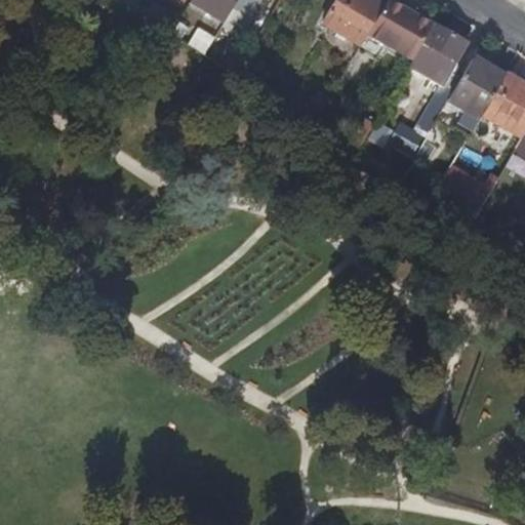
[(190,0),(189,2),(223,24),(234,5),(236,0),(190,0)]
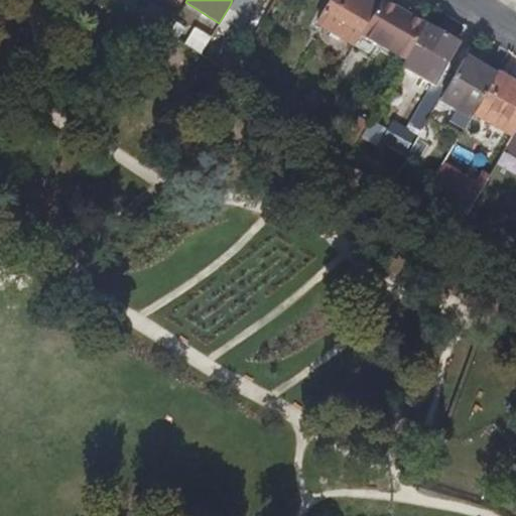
[(330,0),(316,22),(354,45),(361,34),(368,21),(366,20),(376,3),(371,0),(330,0)]
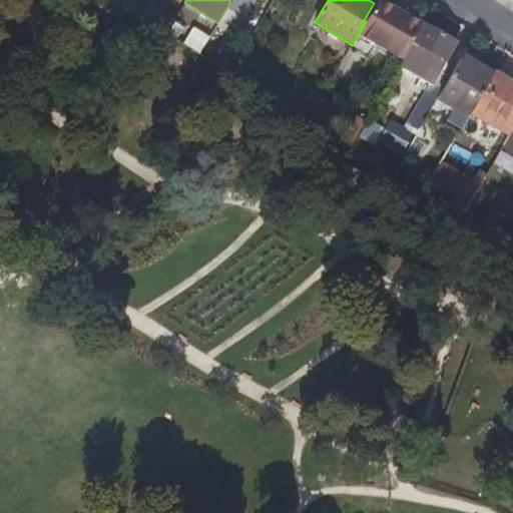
[(400,13),(379,0),(366,21),(359,34),(380,47),(400,13)]
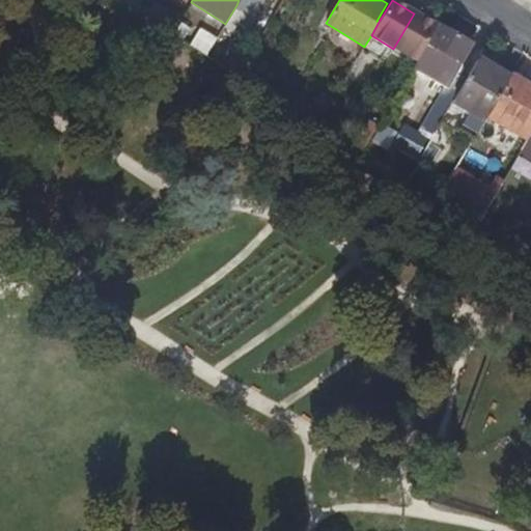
[(393,49),(415,62),(437,27),(414,14),(393,49)]
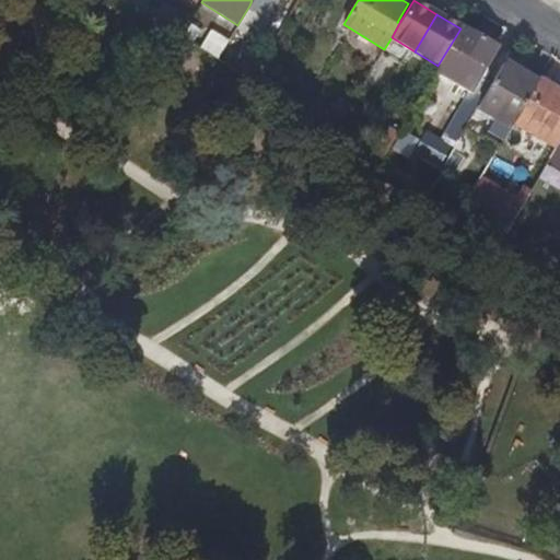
[(468,58),(475,61),(485,68),(494,48),(463,28),(451,47),(463,55),(459,60),(465,63),(468,58)]
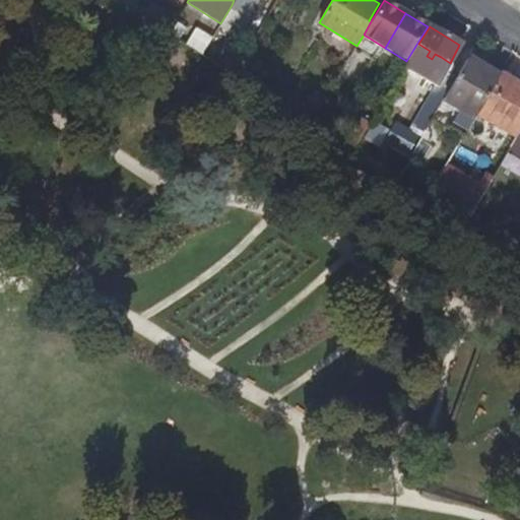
[(201,55),(208,42),(192,31),(184,44),(201,55)]
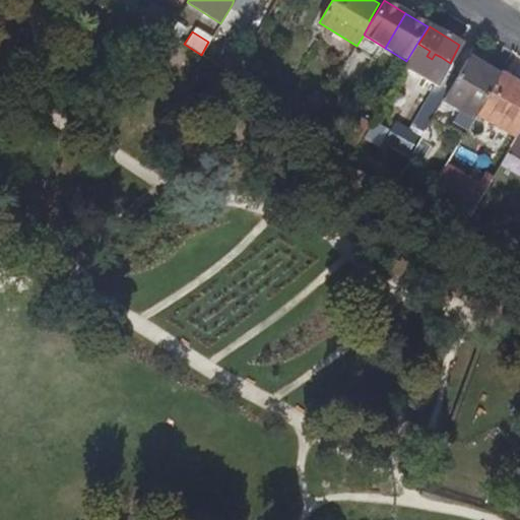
[(430,51),(418,44),(410,59),(421,65),(427,56),(430,51)]
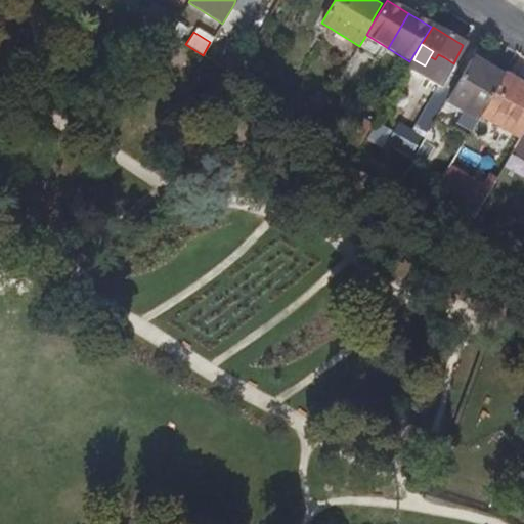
[(440,62),(444,57),(438,54),(435,59),(440,62)]
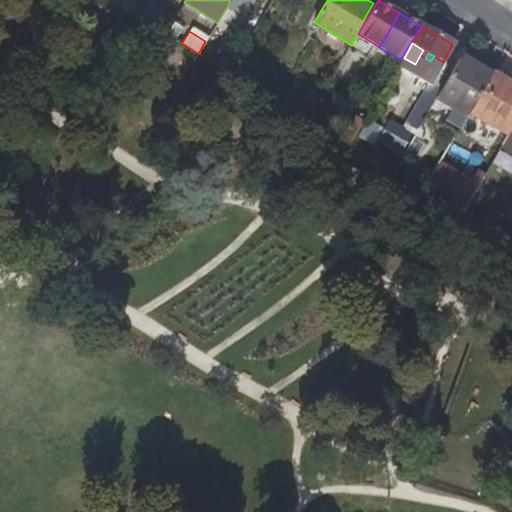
[(489,79),(458,61),(449,77),(434,102),(465,120),(469,114),(489,79)]
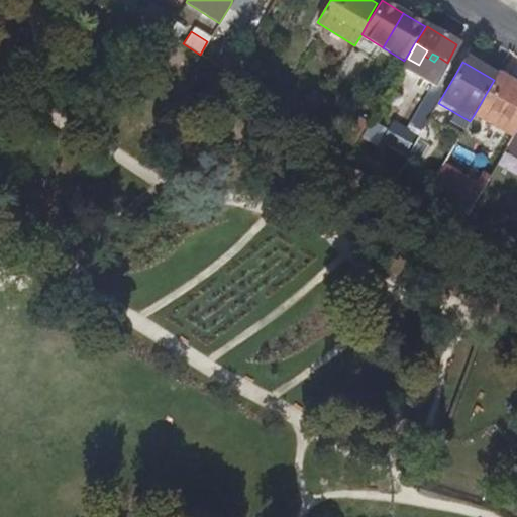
[(411,122),(423,129),(438,103),(453,78),(441,71),(411,122)]
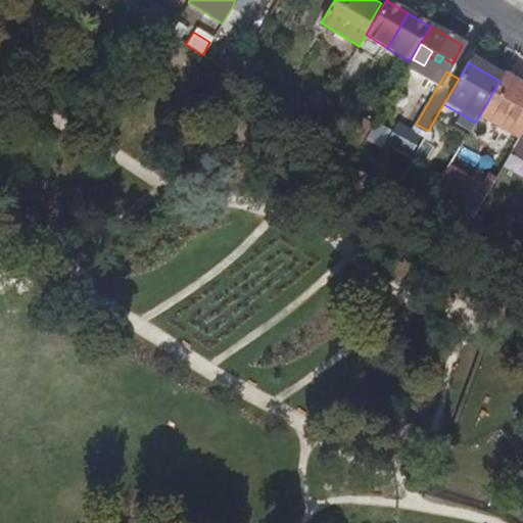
[(479,116),(519,140),(522,132),(522,92),(519,90),(522,86),(503,75),(500,81),(479,116)]
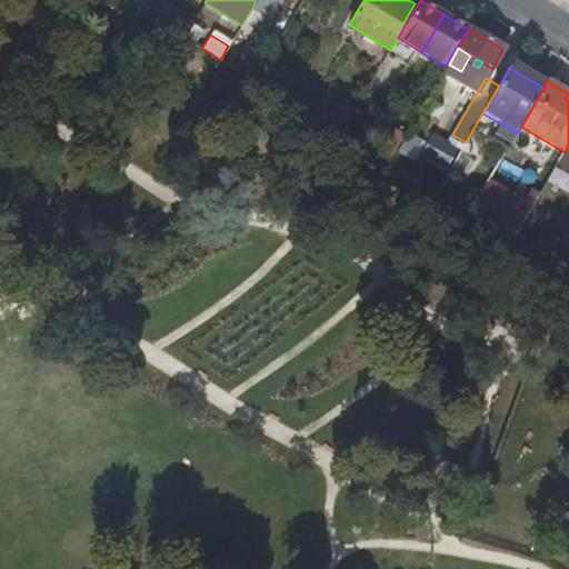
[(343,99),(335,113),(348,121),(356,108),(343,99)]
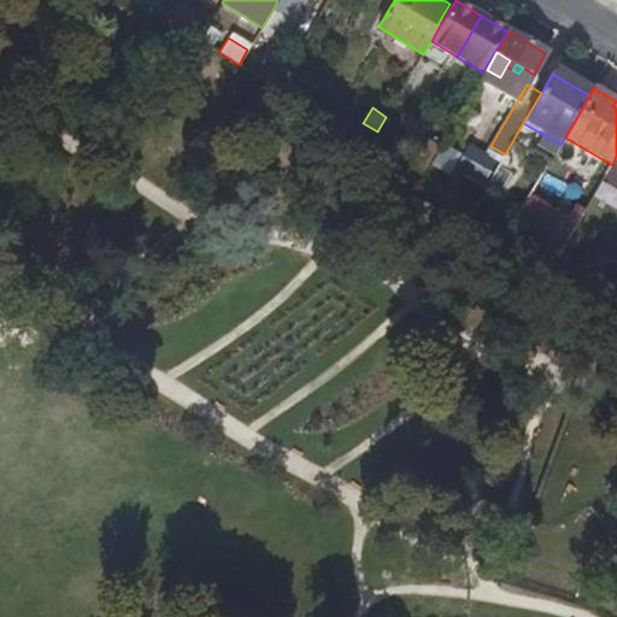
[(369,145),(377,131),(363,123),(345,111),(336,124),(369,145)]
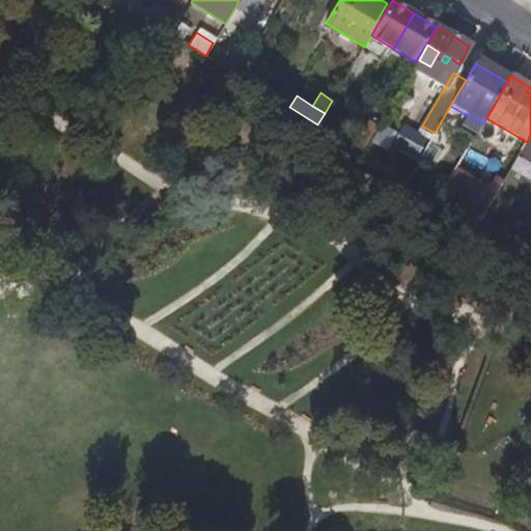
[(385,149),(393,132),(376,123),(368,142),(385,149)]
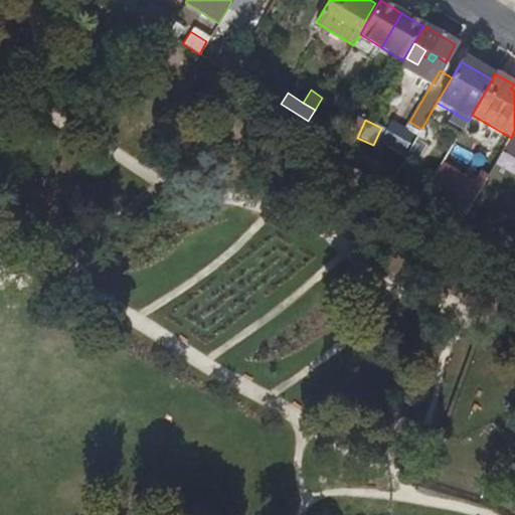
[(386,122),(378,144),(404,153),(411,131),(386,122)]
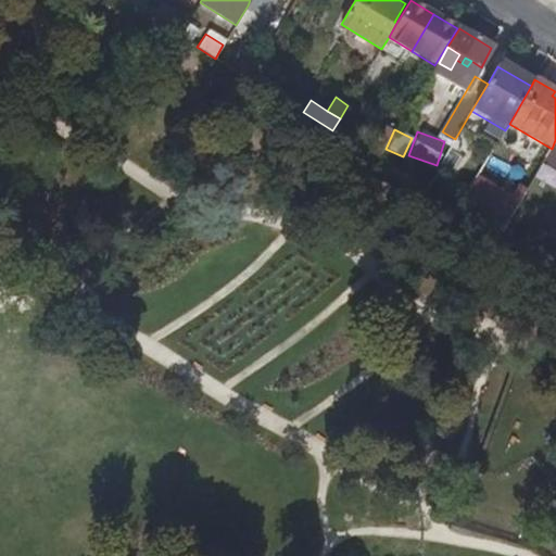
[(534,213),(536,215),(555,182),(538,172),(520,203),(519,204),(534,213)]
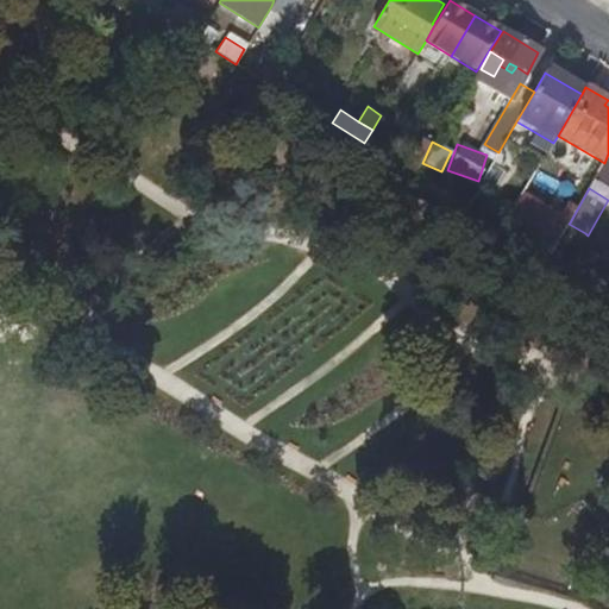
[(570,223),(523,194),(512,215),(558,244),(560,239),(569,224),(570,223)]
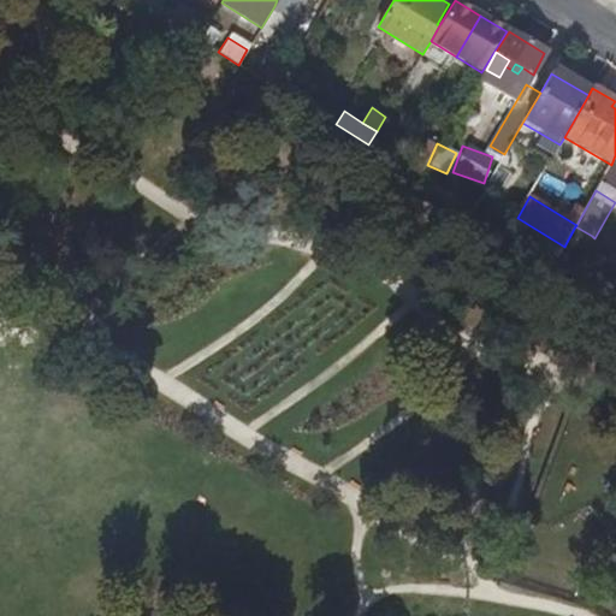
[(502,205),(499,208),(515,218),(517,214),(502,205)]
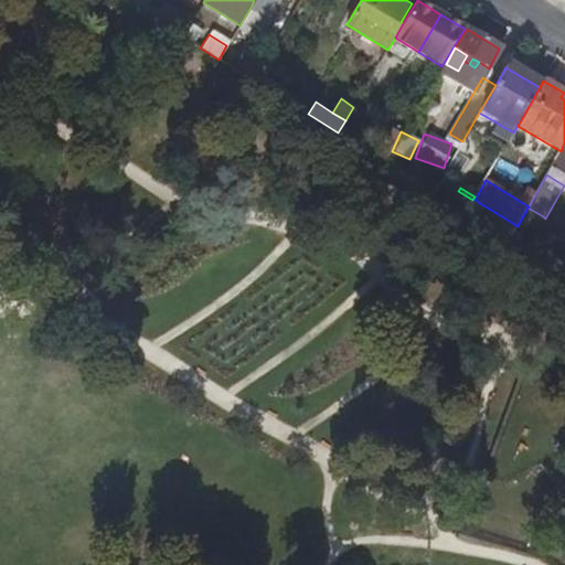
[(466,210),(472,200),(458,191),(451,201),(466,210)]
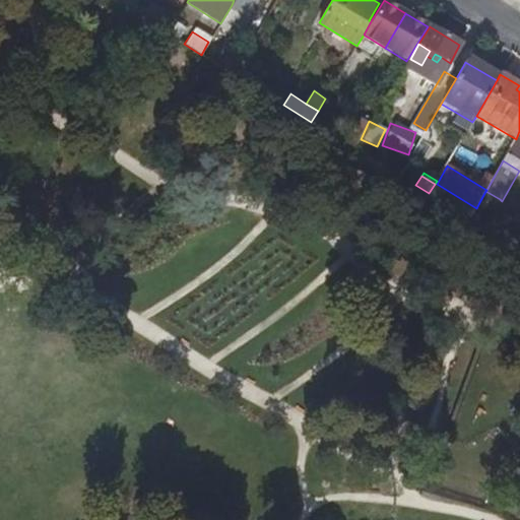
[(473,212),(475,209),(436,185),(429,198),(467,222),(473,212)]
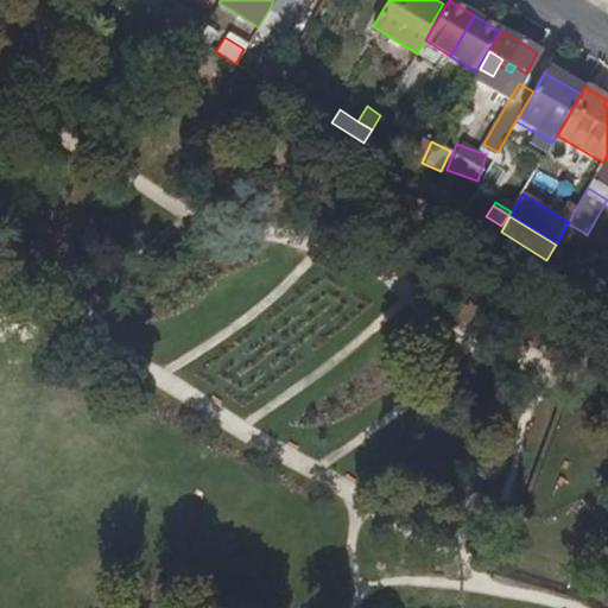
[(582,236),(584,233),(568,223),(559,239),(568,244),(569,244),(572,241),(577,239),(580,238),(582,236)]
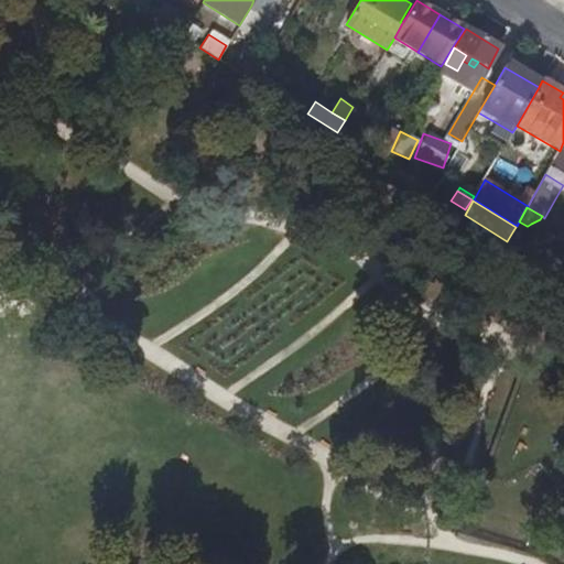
[(563,219),(559,217),(557,217),(546,235),(549,235),(554,234),(559,235),(563,235),(563,219)]
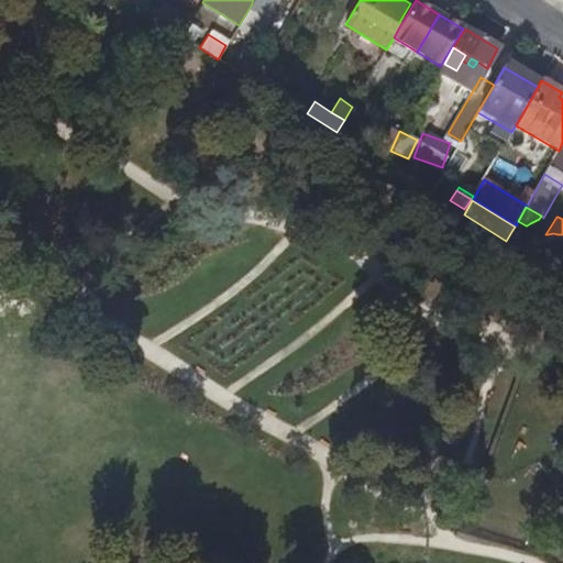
[(533,230),(539,219),(537,220),(534,221),(530,223),(527,225),(526,225),(533,230)]
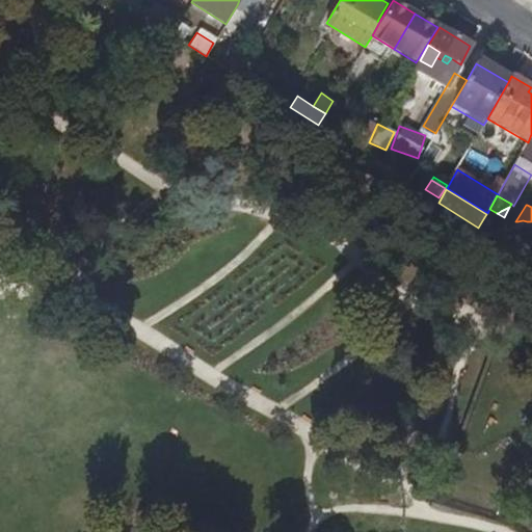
[(504,217),(497,213),(495,215),(491,217),(486,214),(484,217),(499,225),(504,217)]
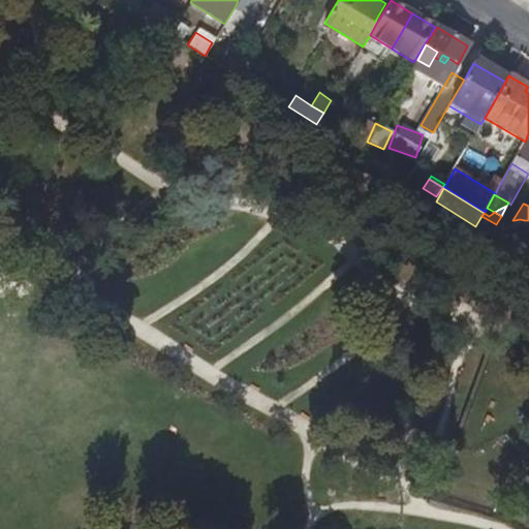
All buildings are outlined.
